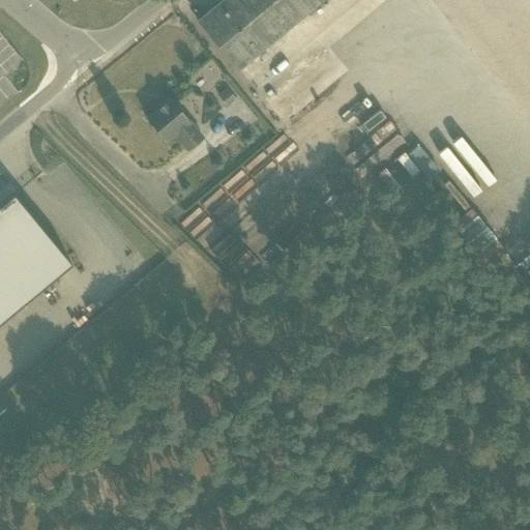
[(238,70),(322,0),(222,0),(197,21),(238,70)]
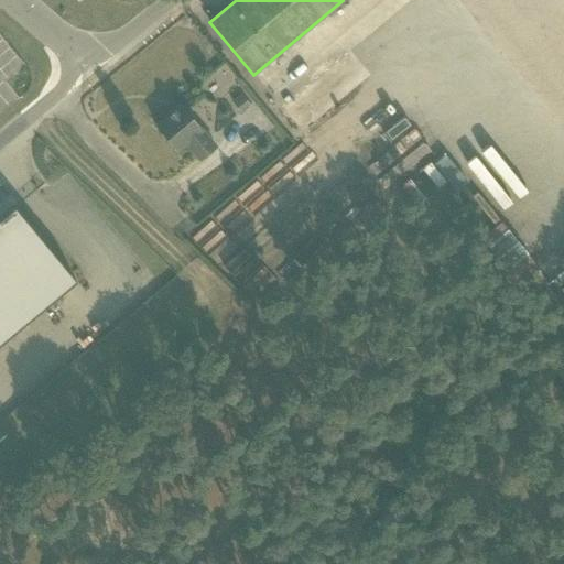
[(231,100),(241,112),(250,105),(240,93),(231,100)]
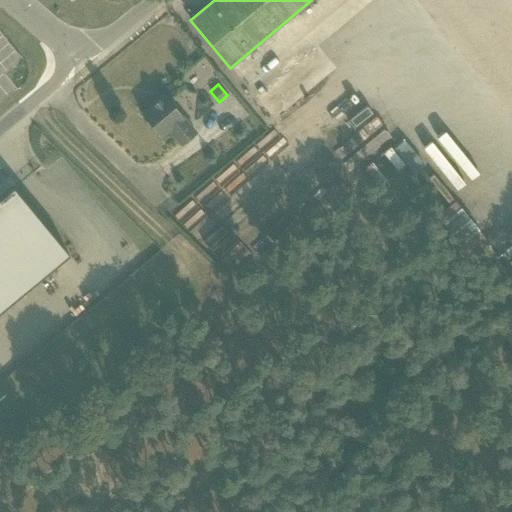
[(181,144),(195,132),(164,95),(142,114),(160,136),(168,129),(181,144)]
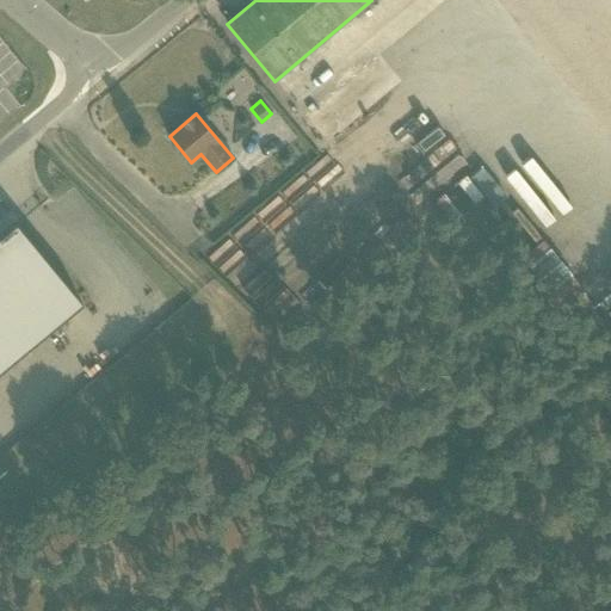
[(469,178),(495,205),(508,193),(482,166),(469,178)]
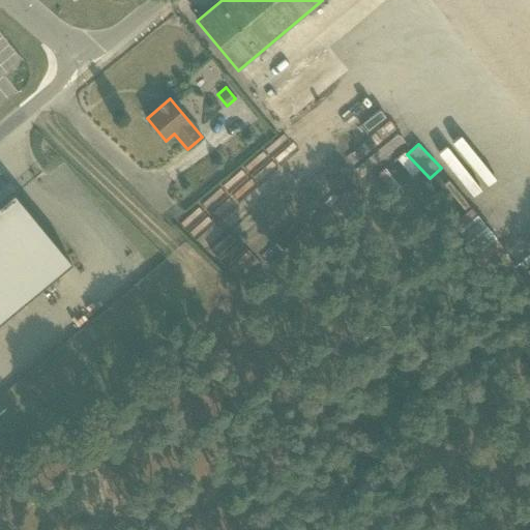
[(0,323),(75,266),(22,199),(0,214),(0,323)]
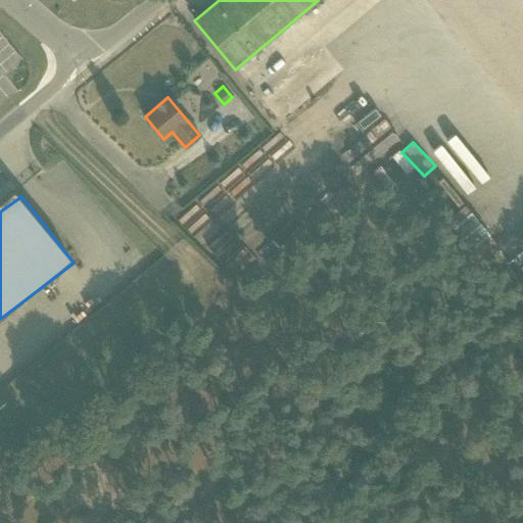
[(470,210),(452,226),(470,248),(488,233),(470,210)]
